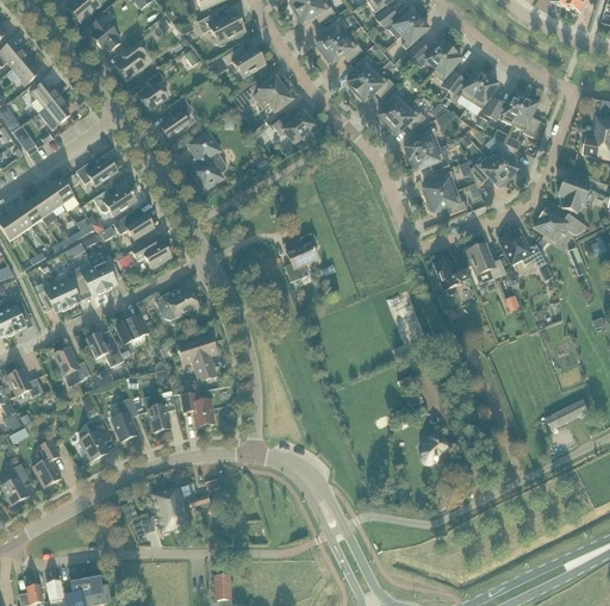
[(74,0),(67,6),(80,22),(100,5),(97,0),(74,0)]
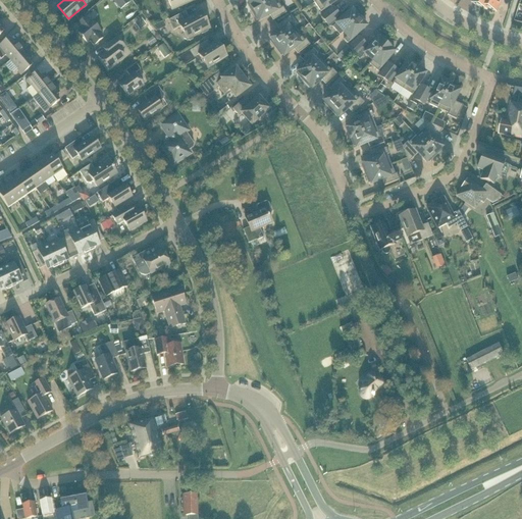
[(252,10),(269,0),(248,0),(249,2),(248,3),(252,10)]
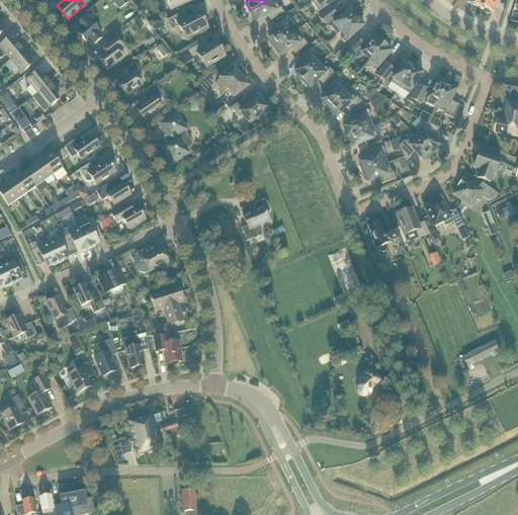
[(267,0),(250,10),(255,18),(256,17),(257,19),(267,13),(270,18),(283,10),(280,5),(278,6),(275,0),(267,0)]
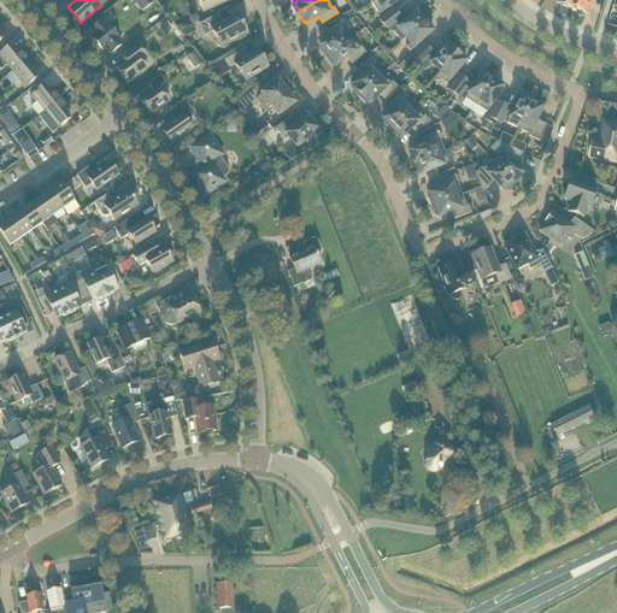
[(372,0),(371,1),(378,12),(397,0),(372,0)]
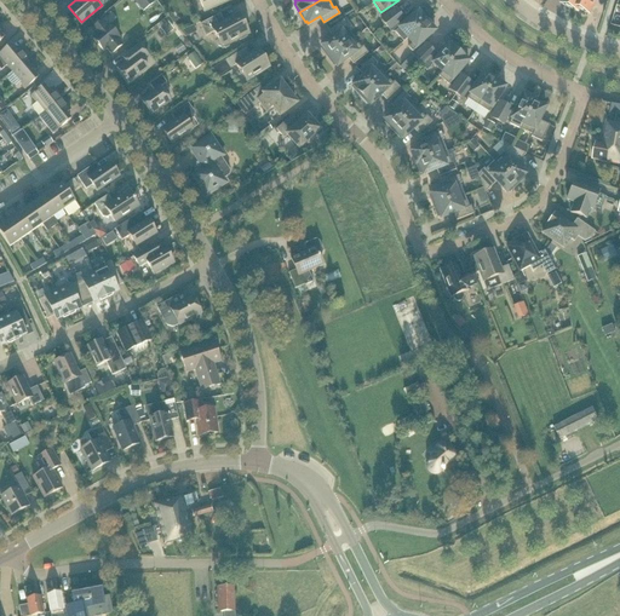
[(590,12),(596,0),(578,0),(574,7),(578,10),(580,7),(590,12)]
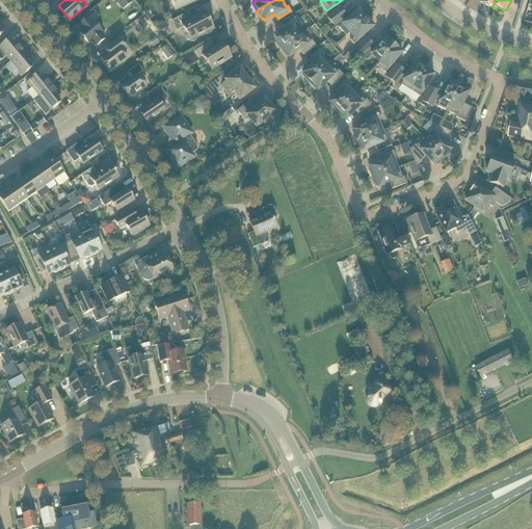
[(330,20),(343,9),(339,5),(326,15),(330,20)]
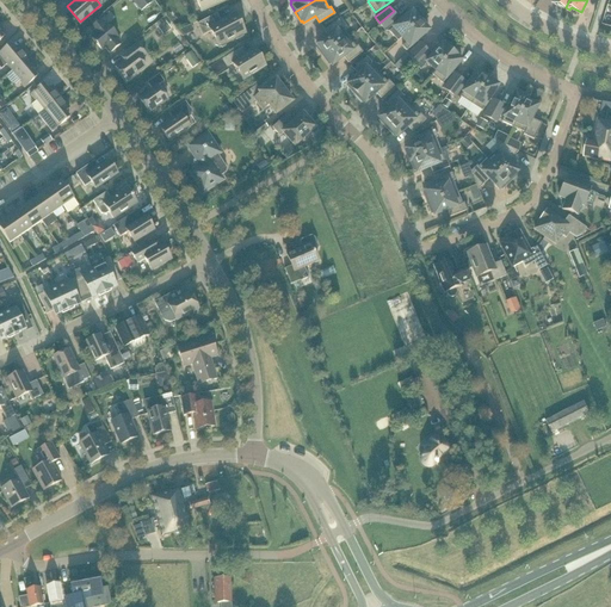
[(414,10),(413,11),(411,10),(390,28),(389,29),(397,39),(401,36),(421,18),(414,10)]
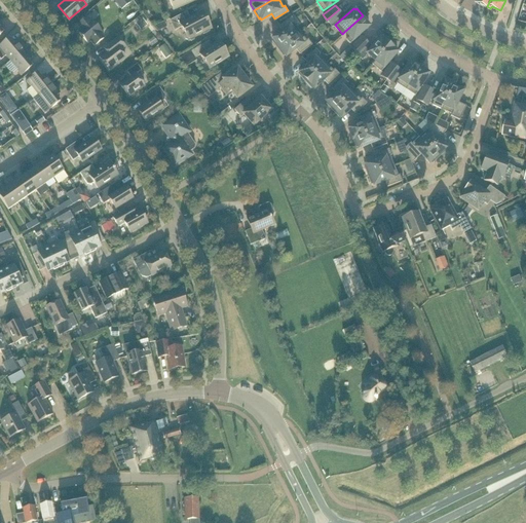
[(339,9),(327,20),(331,24),(343,14),(339,9)]
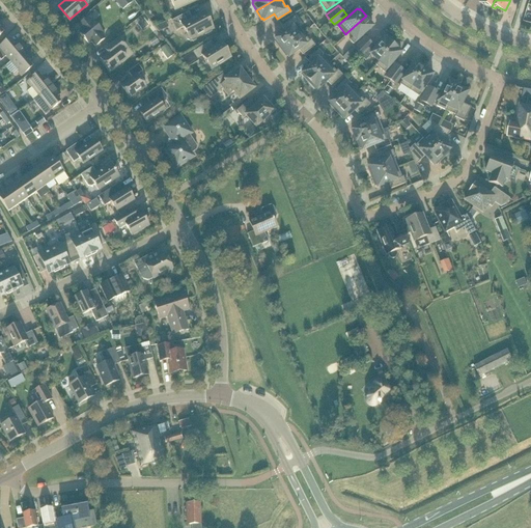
[(196,35),(204,31),(205,33),(211,30),(211,28),(213,27),(204,10),(187,20),(184,14),(171,20),(176,29),(183,26),(187,32),(186,35),(187,38),(193,39),(196,38),(196,35)]
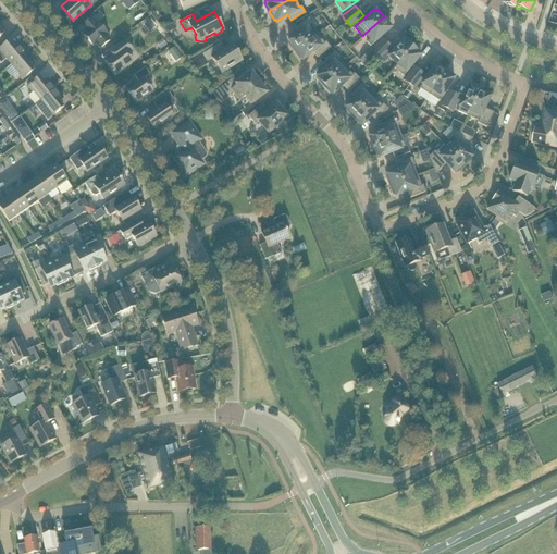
[(100,47),(110,38),(107,34),(108,32),(98,21),(97,22),(93,16),(83,25),(86,29),(84,32),(94,44),(96,41),(100,47)]
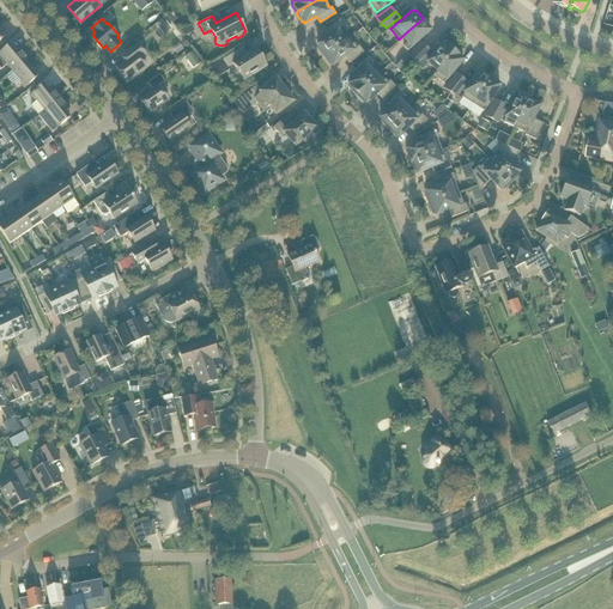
[(323,54),(345,38),(338,29),(344,24),(339,18),(325,29),(329,35),(317,43),(319,44),(317,46),(323,54)]
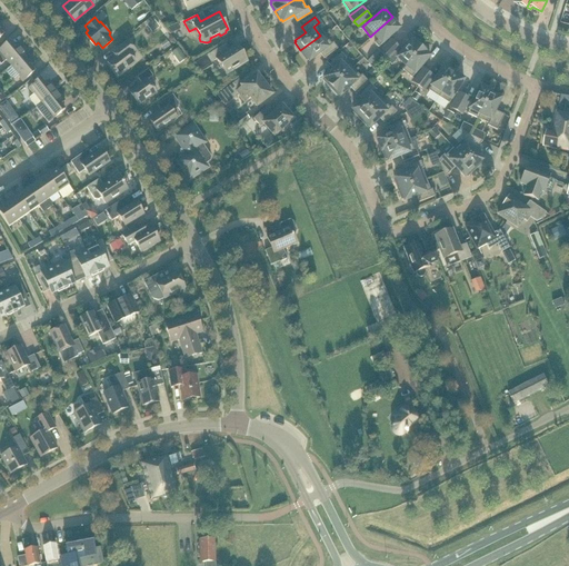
[(373,41),(378,46),(399,27),(397,25),(399,23),(392,17),(373,33),(377,39),(373,41)]
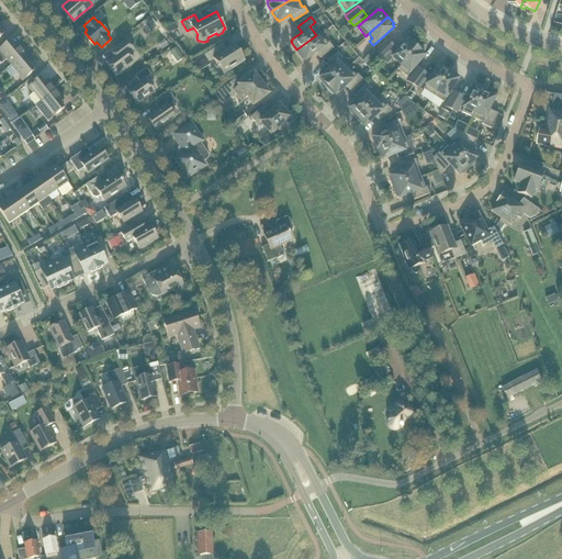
[(152,29),(157,25),(153,19),(147,23),(152,29)]
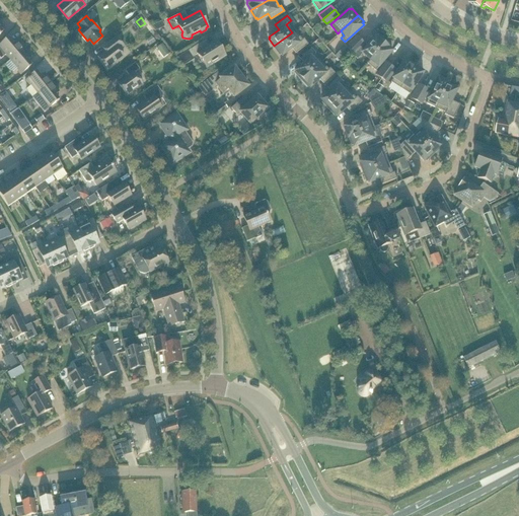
[(302,39),(296,30),(296,29),(292,32),(274,46),(280,54),(281,52),(282,54),(292,47),(295,52),(307,43),(303,37),(302,39)]
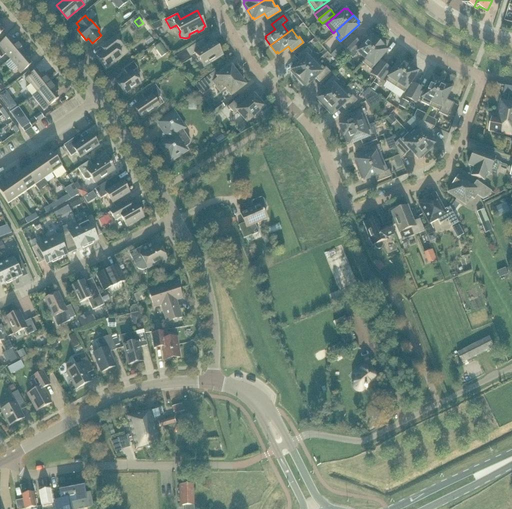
[(144,33),(137,38),(141,43),(148,38),(144,33)]
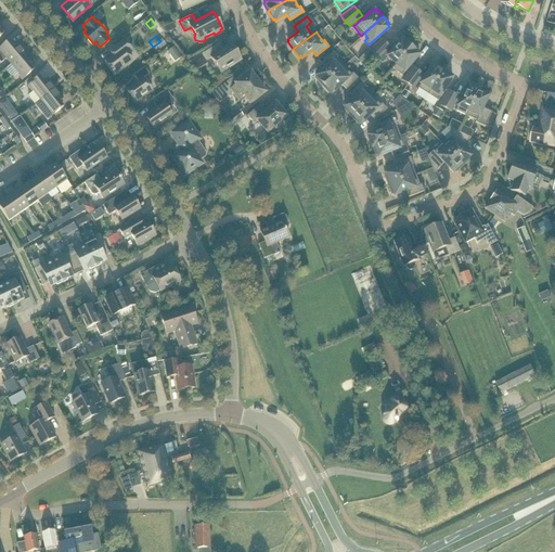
[(374,53),(386,41),(381,37),(370,49),(374,53)]
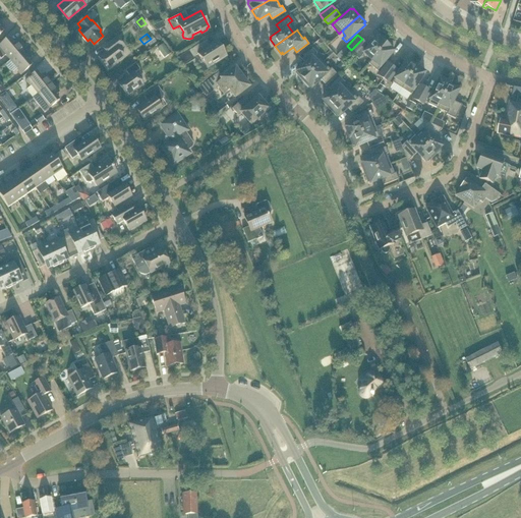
[(108,68),(124,55),(119,49),(124,45),(117,36),(107,43),(111,48),(100,56),(108,68)]
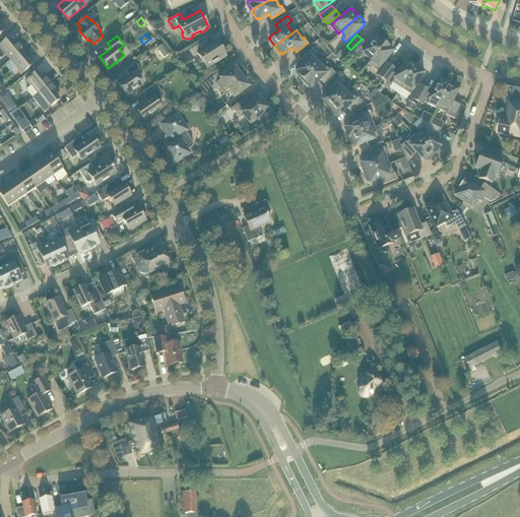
[(369,60),(385,42),(379,36),(378,37),(376,36),(361,53),(369,60)]
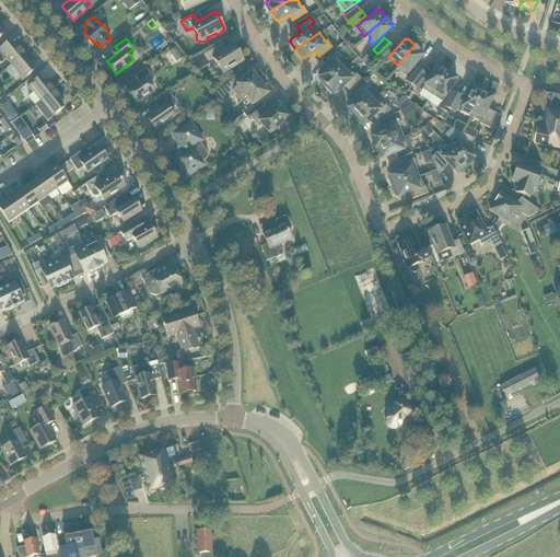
[(26,50),(19,42),(18,41),(14,44),(10,39),(0,46),(0,60),(0,61),(6,57),(11,62),(26,50)]
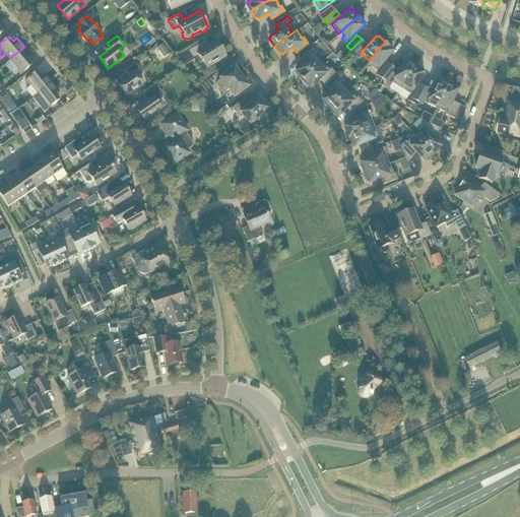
[(362,39),(350,50),(354,54),(366,43),(362,39)]
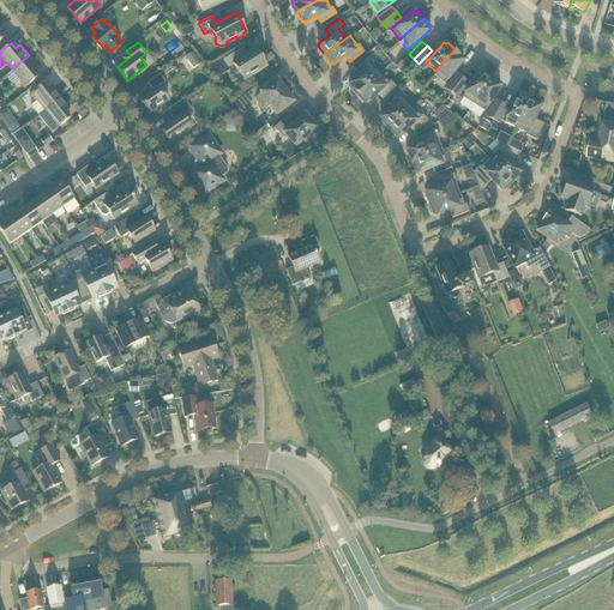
[(236,49),(223,58),(228,66),(234,61),(245,78),(266,64),(262,55),(264,54),(259,48),(257,49),(256,47),(241,56),(236,49)]
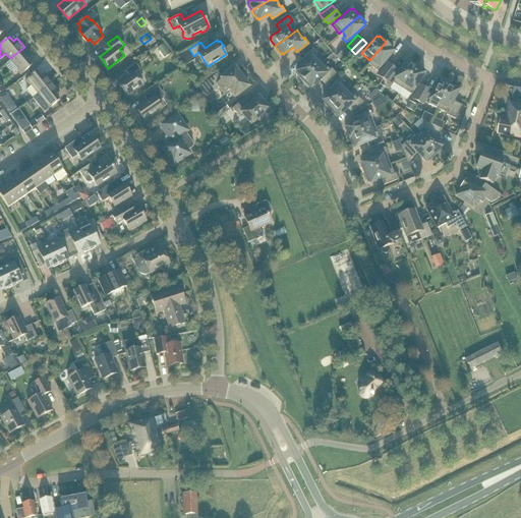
[(166,47),(162,41),(157,45),(161,51),(166,47)]
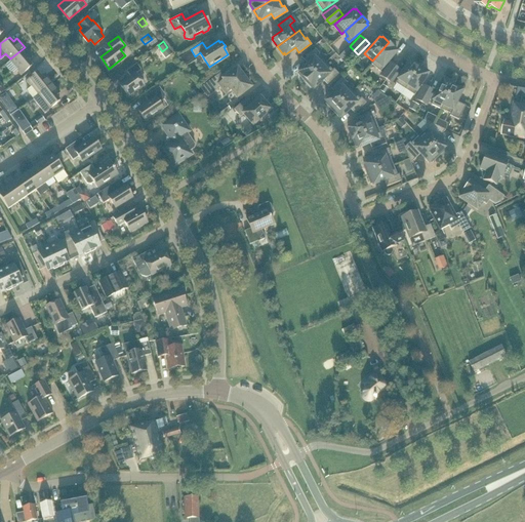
[(371,63),(379,70),(397,50),(395,49),(396,47),(389,42),(372,61),(371,63)]
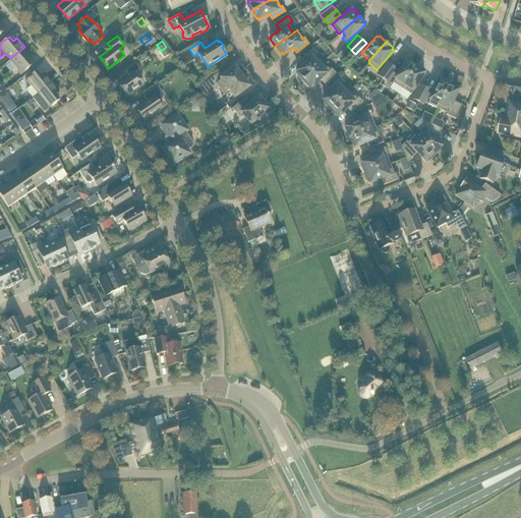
[(337,54),(342,58),(349,50),(345,46),(337,54)]
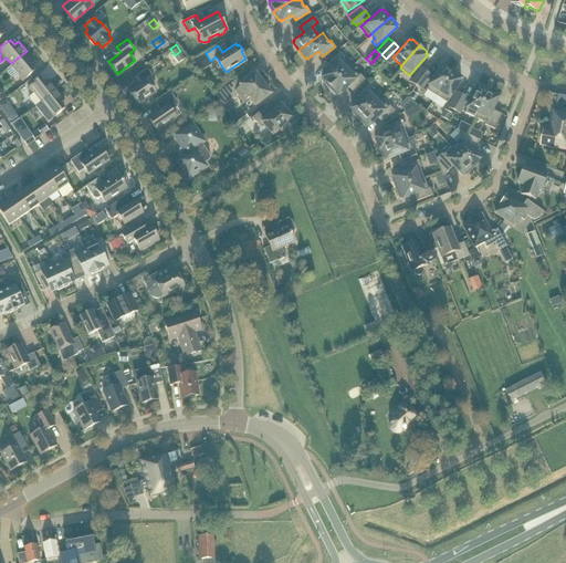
[(30,64),(34,61),(27,51),(11,63),(19,73),(18,73),(23,80),(35,70),(30,64)]
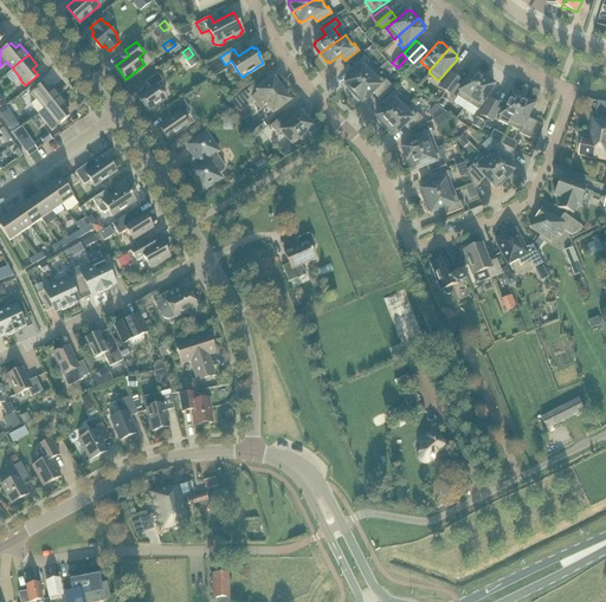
[(352,92),(375,70),(367,62),(368,60),(363,54),(350,66),(355,72),(345,82),(347,83),(345,84),(352,92)]
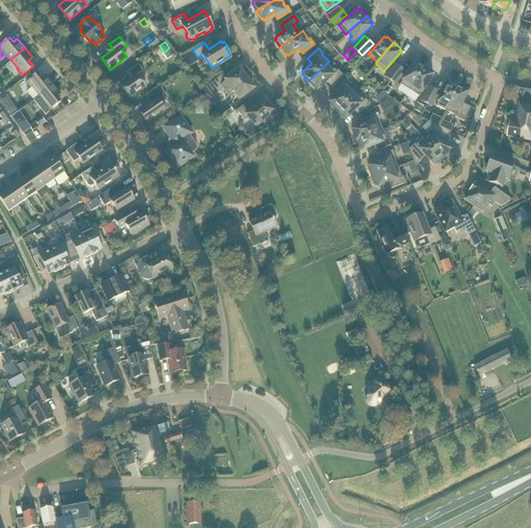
[(409,88),(424,65),(416,60),(416,61),(414,60),(399,82),(409,88)]
